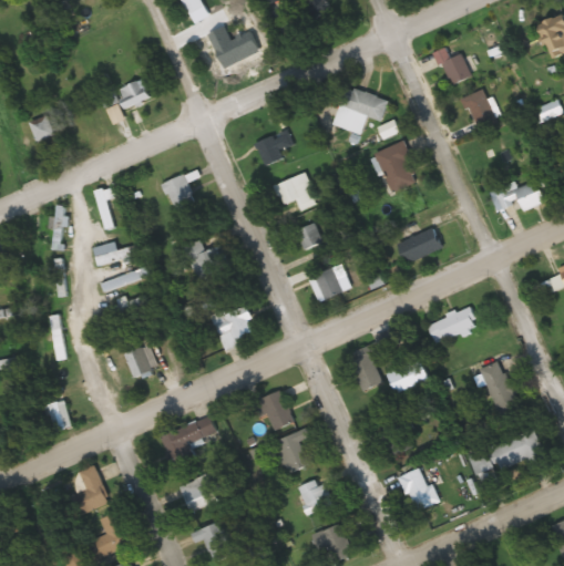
[(563,52),(563,13),(542,23),(556,55),(563,52)]
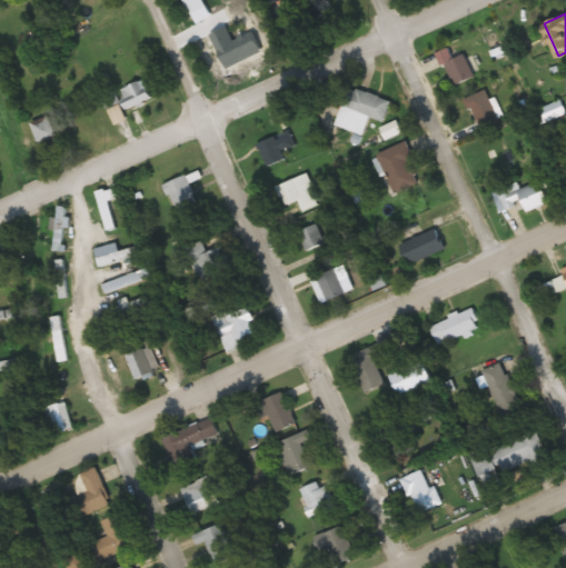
[(473,76),(463,53),(443,63),(453,86),(473,76)]
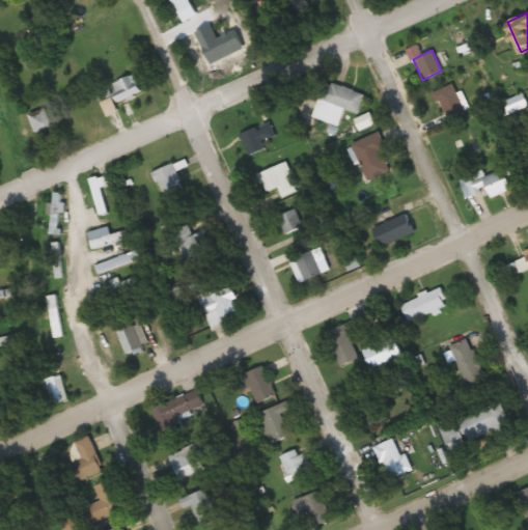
[(109,83),(116,102),(139,93),(132,74),(109,83)]
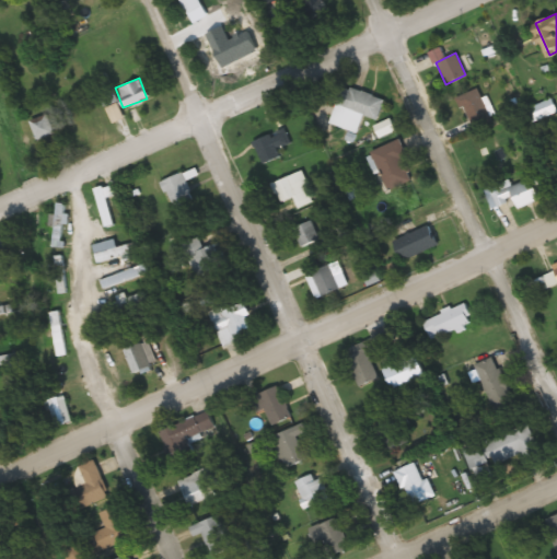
[(327,123),(355,132),(361,114),(374,119),(382,99),(340,84),(327,123)]
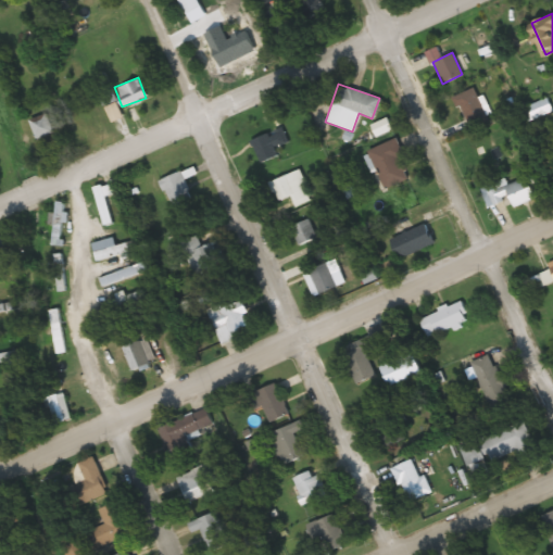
[(452,93),(454,108),(462,106),(466,126),(484,123),(478,89),(452,93)]
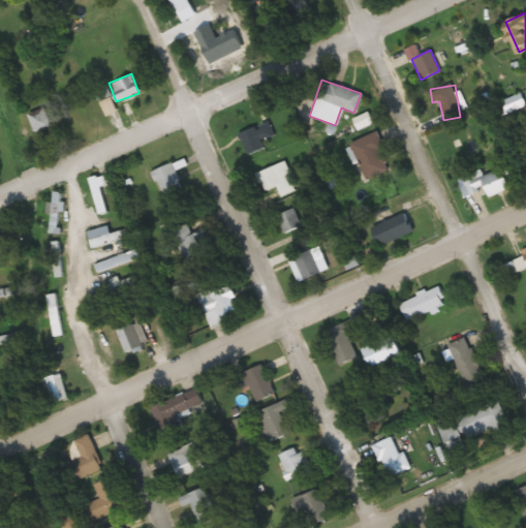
[(525,103),(522,94),(501,102),(505,113),(525,103)]
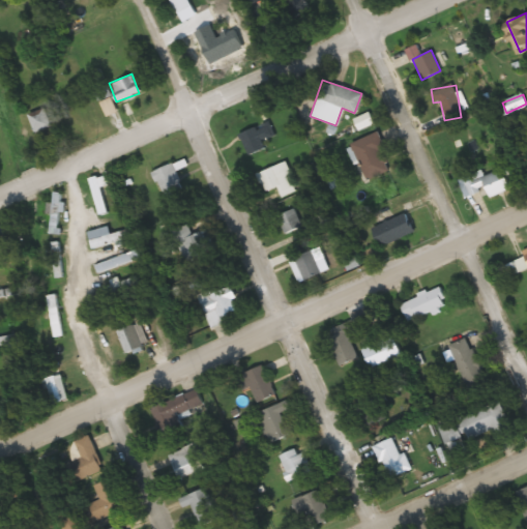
[(50,124),(41,107),(25,115),(33,133),(50,124)]
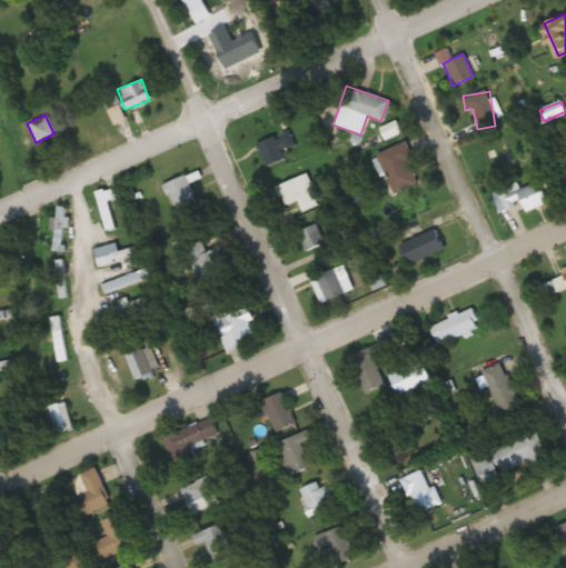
[(255,145),(265,167),(283,158),(279,151),(293,145),(286,130),(255,145)]
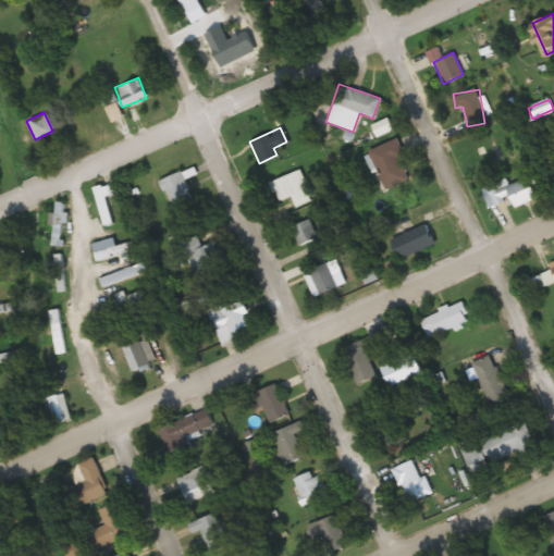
[(367,149),(381,189),(411,178),(397,139),(367,149)]
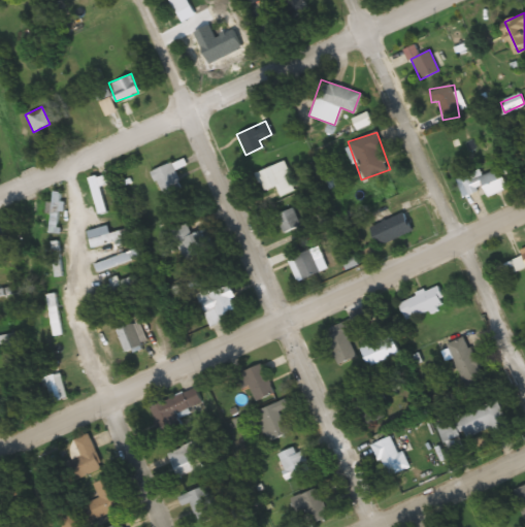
[(254,173),(262,191),(273,186),(277,196),(295,189),(283,160),(254,173)]
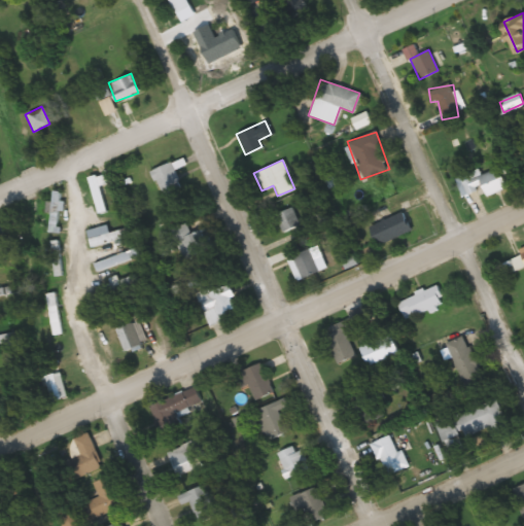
[(149,171),(161,196),(181,186),(169,162),(149,171)]
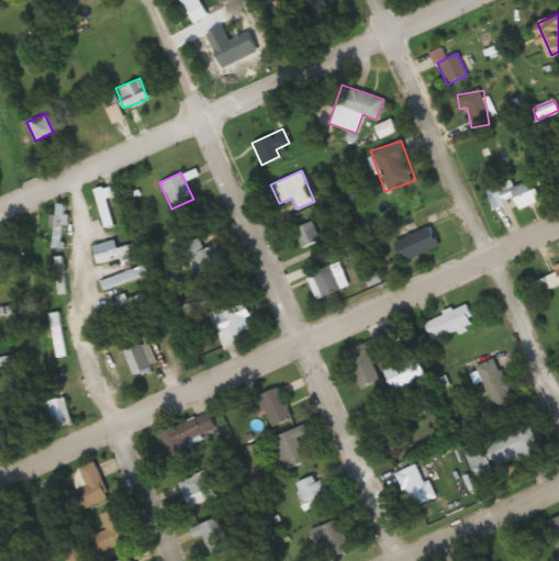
[(521,210),(544,199),(534,177),(513,187),(511,180),(492,188),(501,208),(516,200),(521,210)]
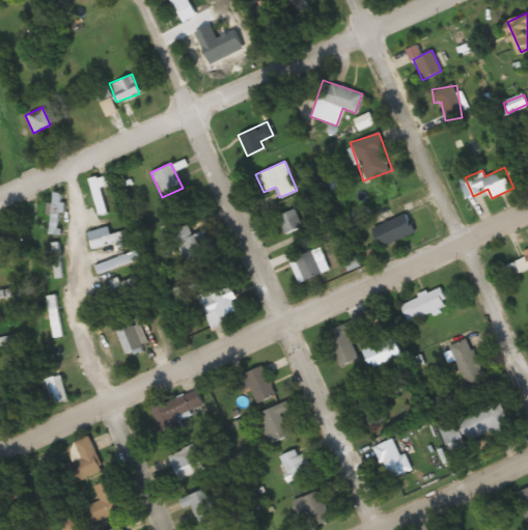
[(281,235),(301,227),(294,210),(274,217),(281,235)]
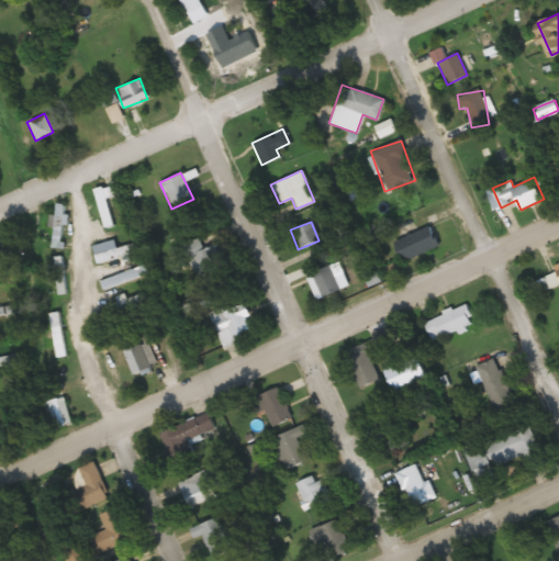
[(404,261),(439,245),(431,225),(394,240),(404,261)]
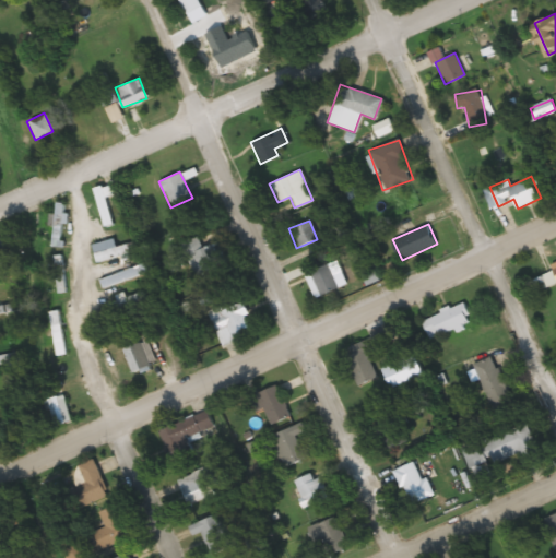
[(193,275),(221,263),(211,242),(202,247),(197,236),(178,244),(193,275)]
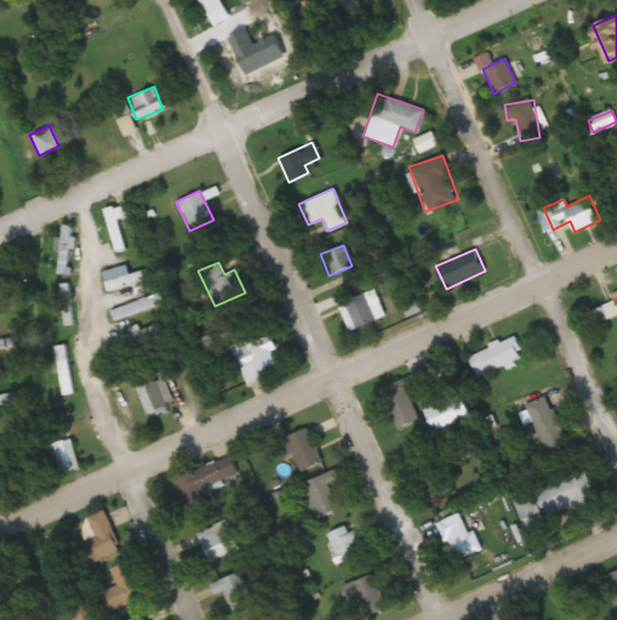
[(155,266),(127,274),(125,265),(100,271),(106,293),(146,282),(148,290),(135,295),(136,300),(108,307),(110,317),(165,302),(155,266)]
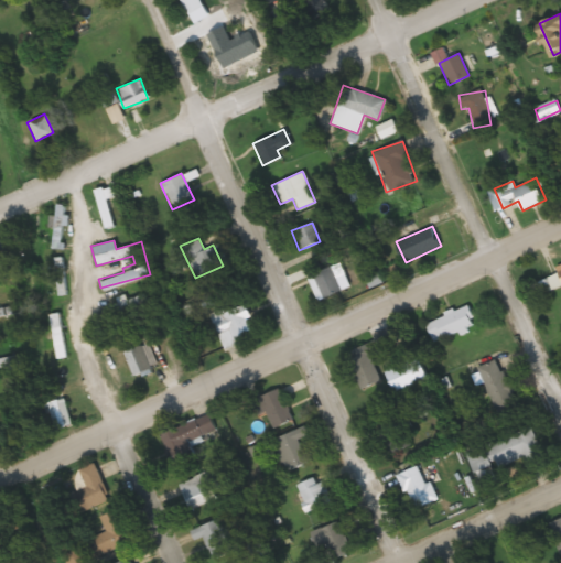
[(331,268),(312,272),(319,296),(337,292),(331,268)]
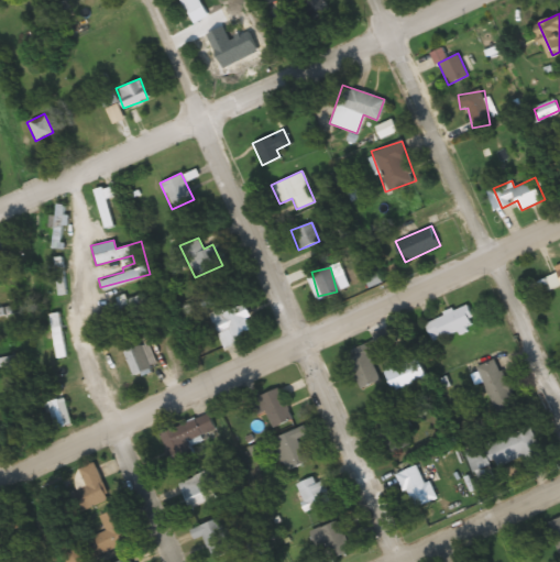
[(209,321),(221,345),(254,330),(241,305),(209,321)]
